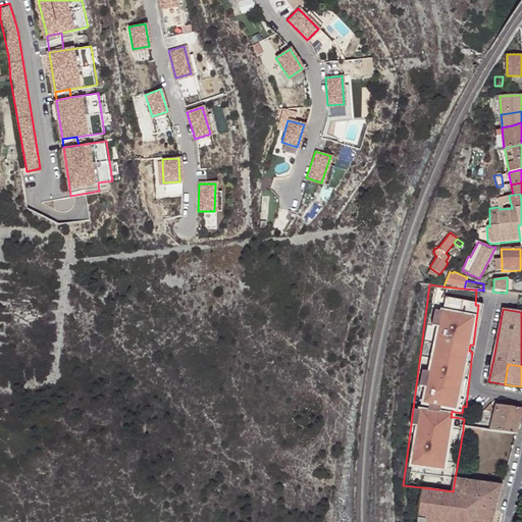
[(486,430),(516,434),(519,424),(521,412),(521,409),(497,405),(493,418),(488,417),(491,405),(490,404),(474,421),(473,428),(482,429),(486,430)]
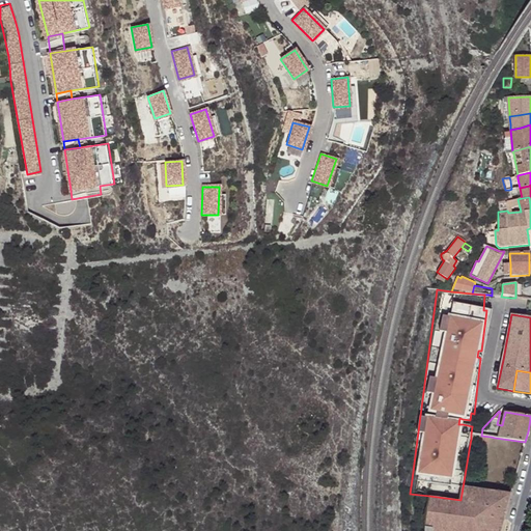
[(487,448),(491,437),(481,436),(473,435),(471,434),(471,439),(470,444),(487,448)]
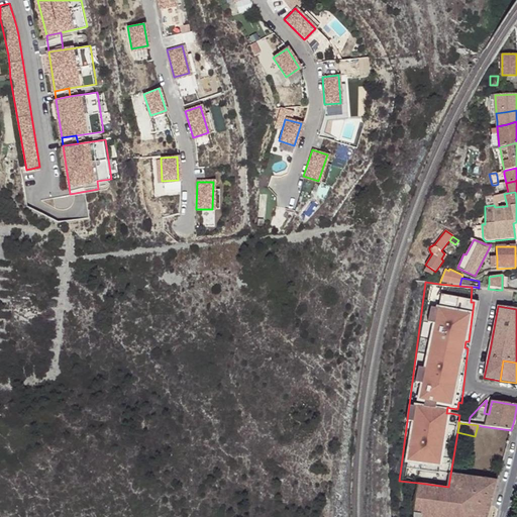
[(486,516),(492,499),(497,482),(481,479),(450,475),(448,487),(418,483),(416,498),(414,516),(413,516),(486,516)]
